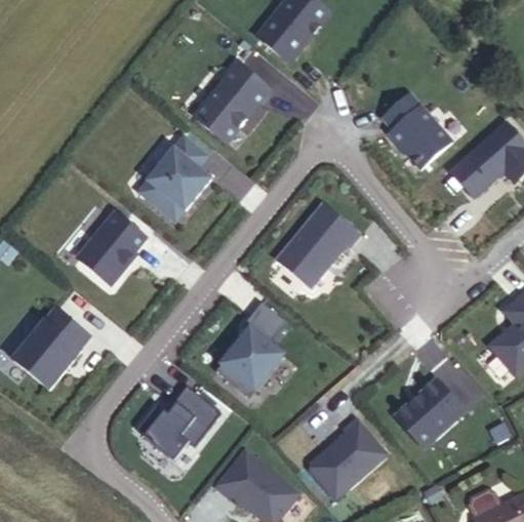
[(280,0),(255,40),(295,65),(331,6),(320,0),(280,0)]
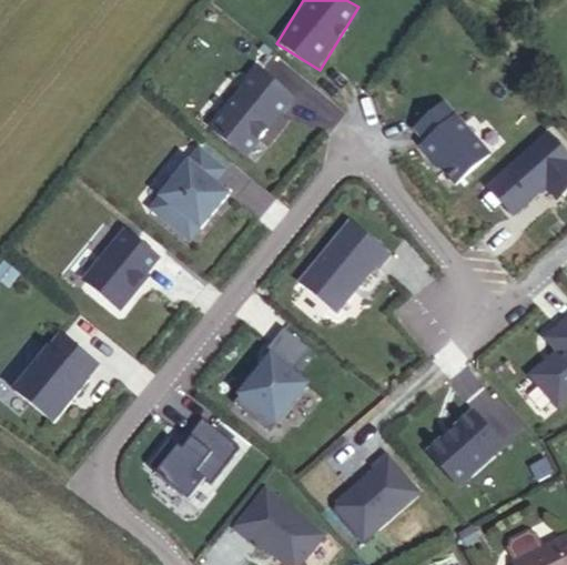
[(250,158),(292,90),(251,64),(209,131),(250,158)]
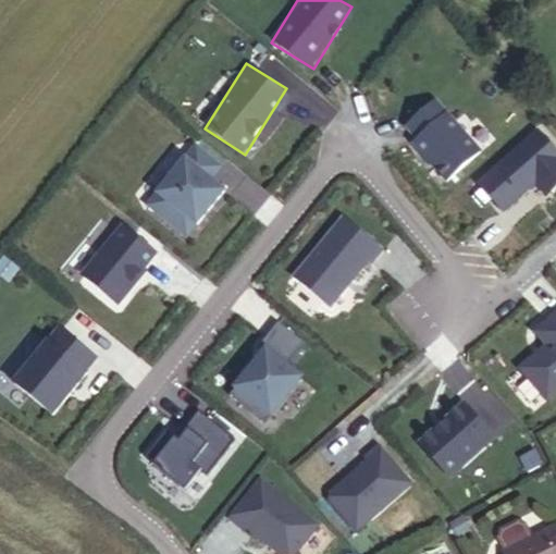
[(435,96),(400,128),(448,180),(483,148),(435,96)]
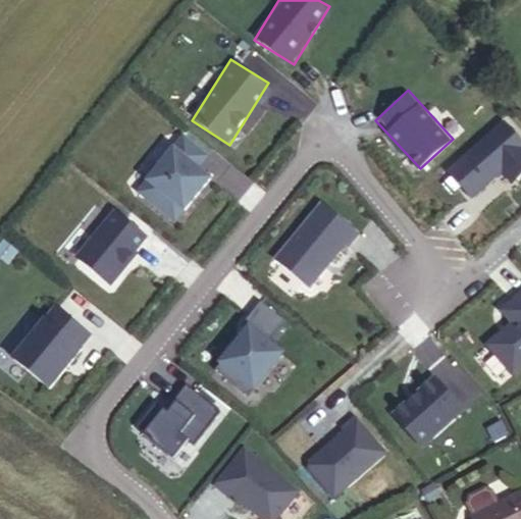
[(472,198),(499,171),(513,185),(520,175),(520,136),(500,116),(446,172),(472,198)]
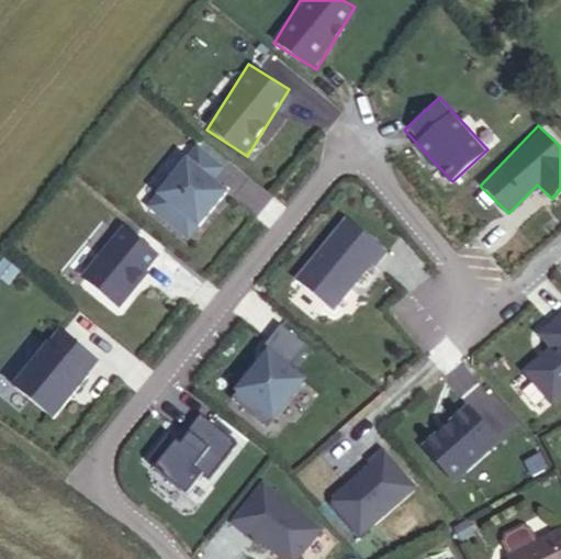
[(198,141),(187,154),(222,182),(233,169),(198,141)]
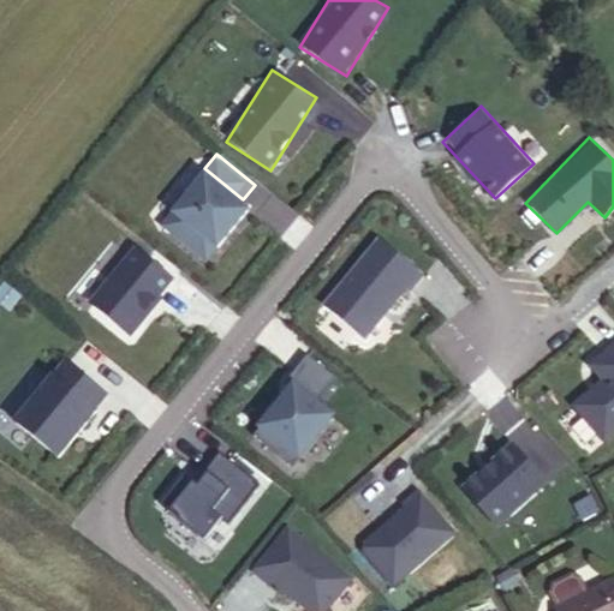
[(160,229),(212,262),(249,203),(197,171),(160,229)]
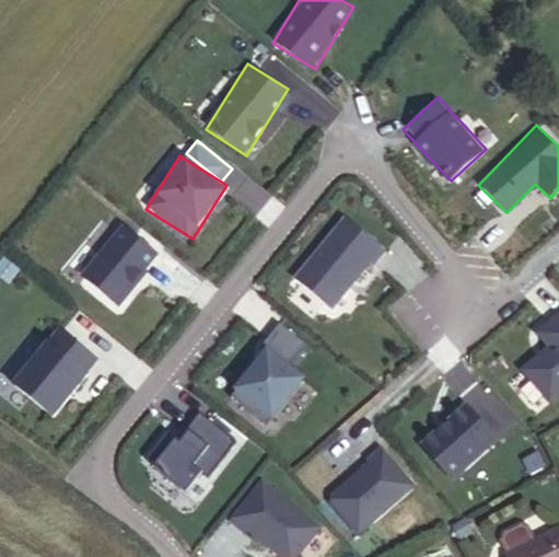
[(344,215),(292,277),(332,309),(383,245),(344,215)]
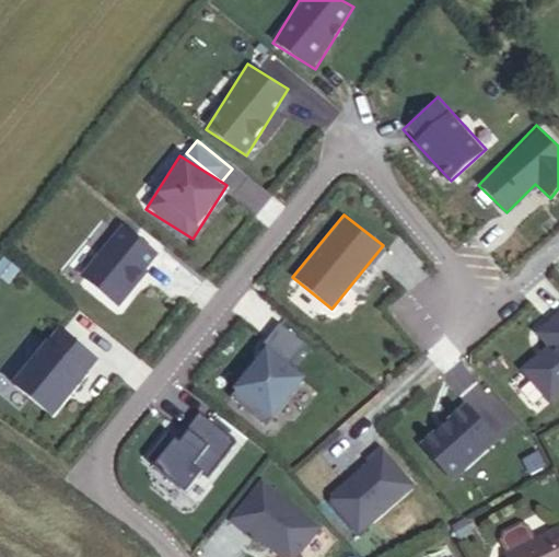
[(558,305),(533,329),(546,344),(519,368),(550,403),(558,394),(558,305)]
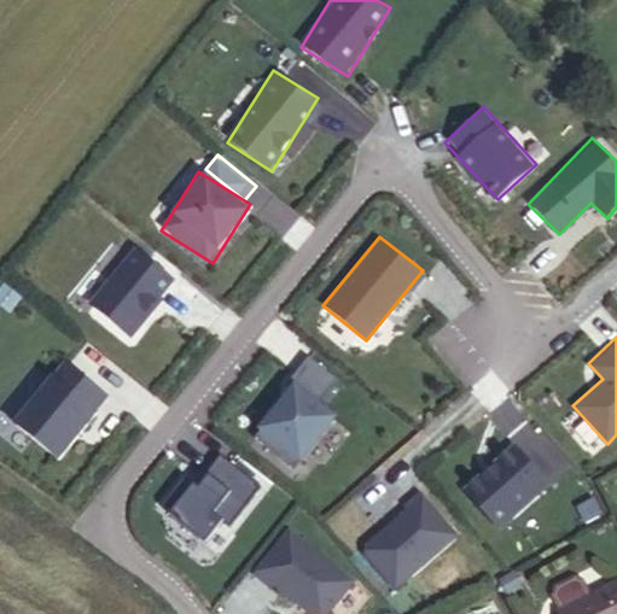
[(255,430),(298,463),(336,415),(320,403),(338,379),(312,357),(255,430)]
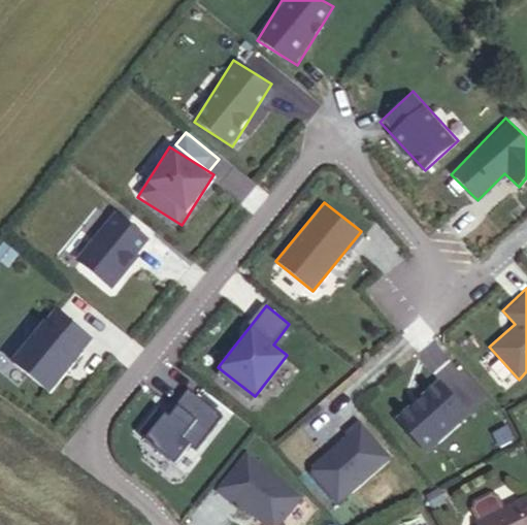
[(48,393),(93,337),(55,307),(10,362),(48,393)]
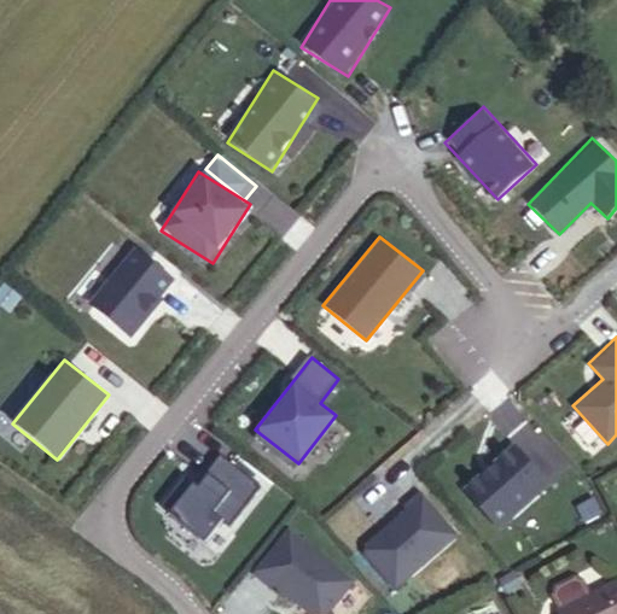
[(495,527),(551,484),(517,440),(461,484),(495,527)]
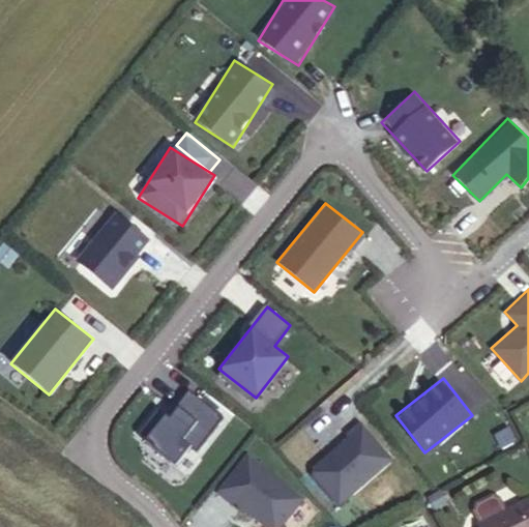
[(306,470),(339,505),(392,457),(360,421),(306,470)]
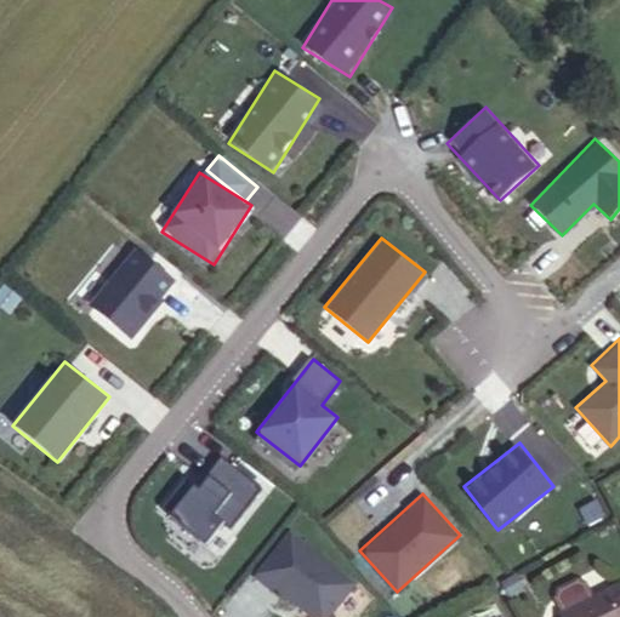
[(290,526),(254,570),(310,616),(326,616),(356,582),(290,526)]
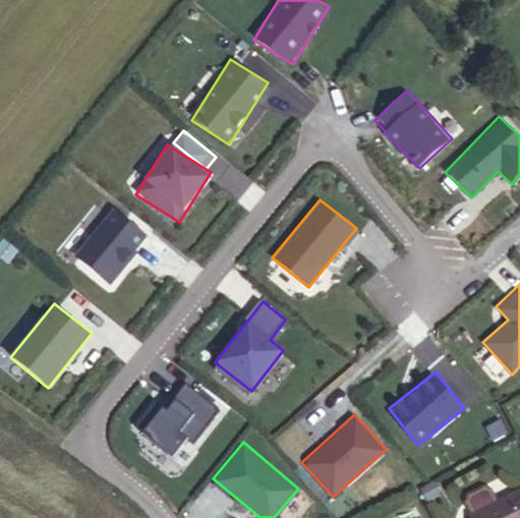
[(519,517),(519,497),(503,506),(496,493),(489,491),(474,499),(472,505),(478,517),(519,517)]
